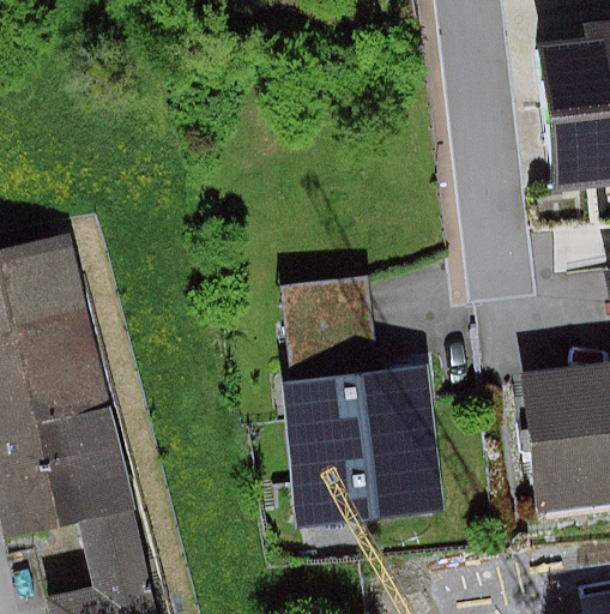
[(571,68),(512,76),(526,182),(609,172),(609,28),(567,34),(571,68)]
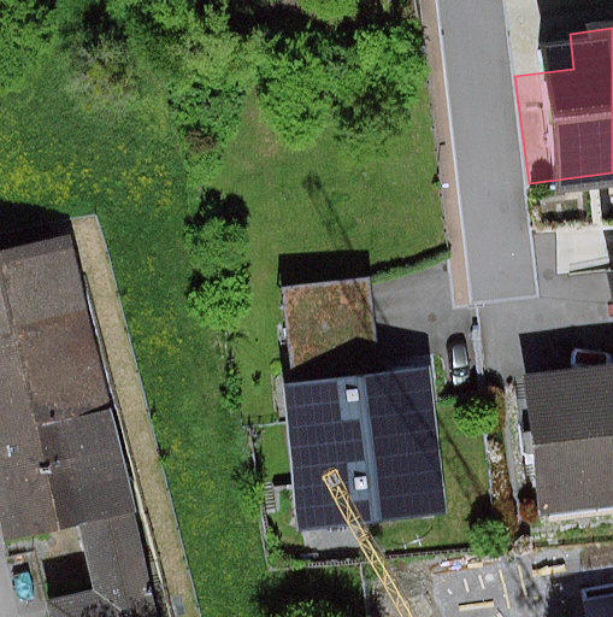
[(157,616),(76,233),(0,248),(0,480),(13,544),(54,535),(71,616),(157,616)]
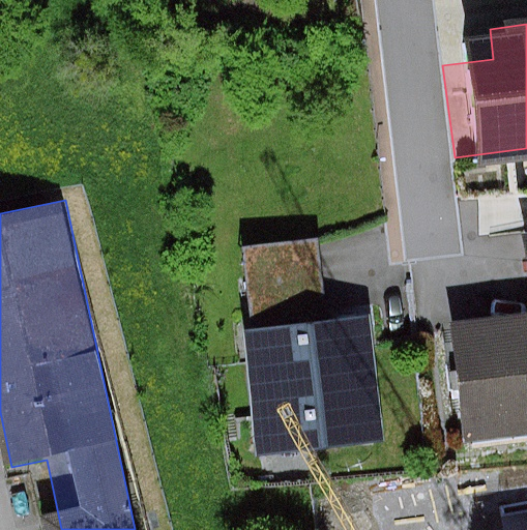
[(255,326),(331,316),(322,237),(245,246),(255,326)]
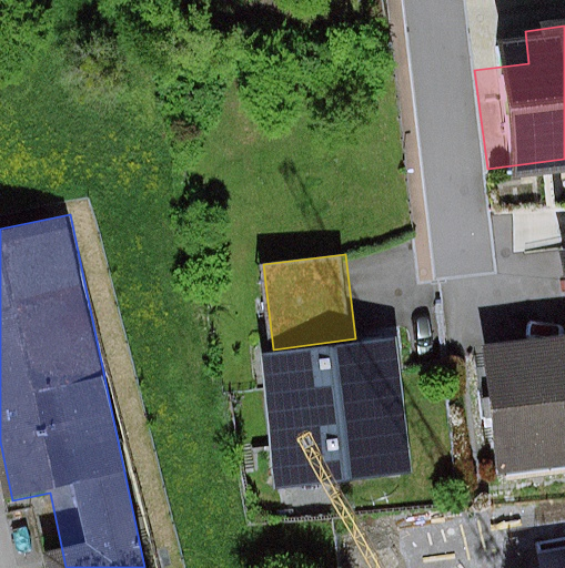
[(273,350),(261,351),(276,490),(413,474),(396,335),(355,338),(273,350)]
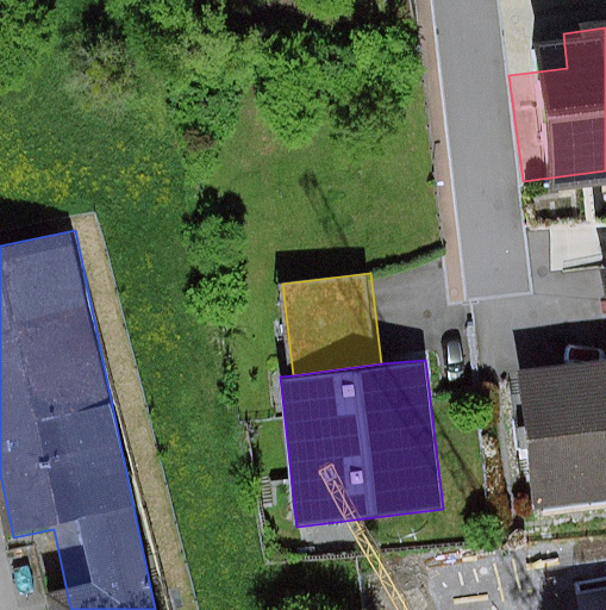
[(605,360),(518,372),(528,450),(535,509),(605,499),(605,360)]
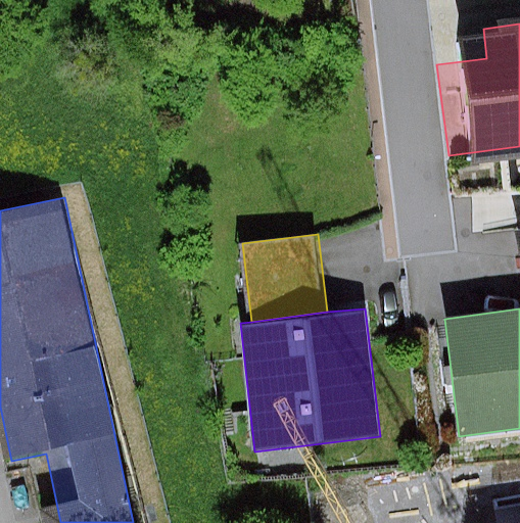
All buildings are outlined.
